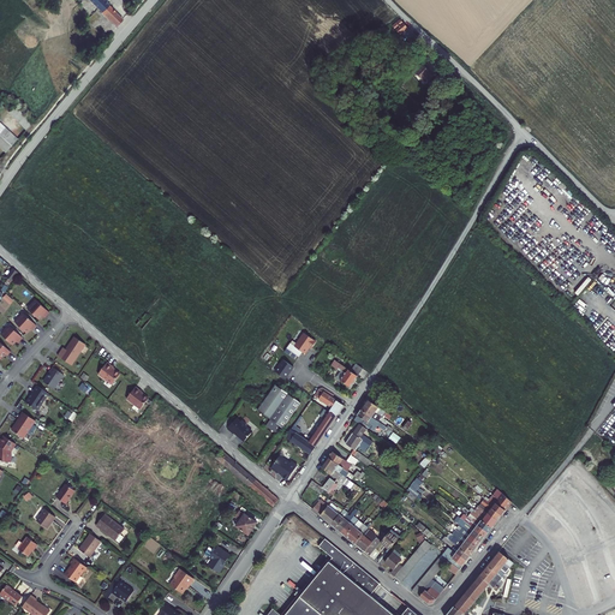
[(85,0),(115,29),(121,23),(97,0),(85,0)]
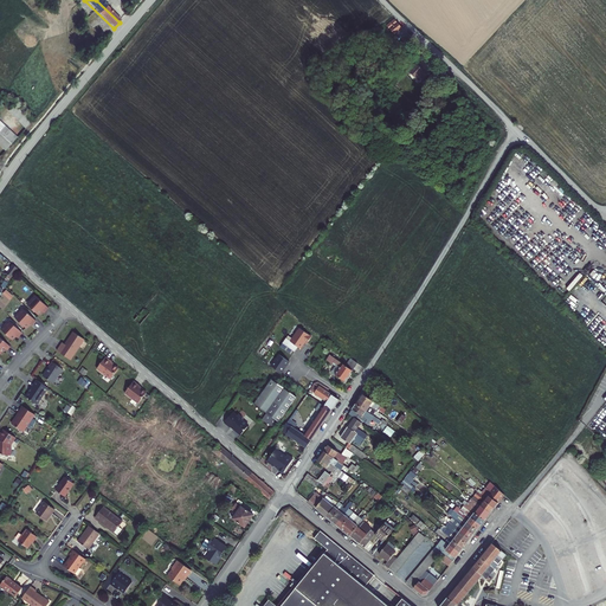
[(394,34),(403,28),(394,19),(387,26),(394,34)]
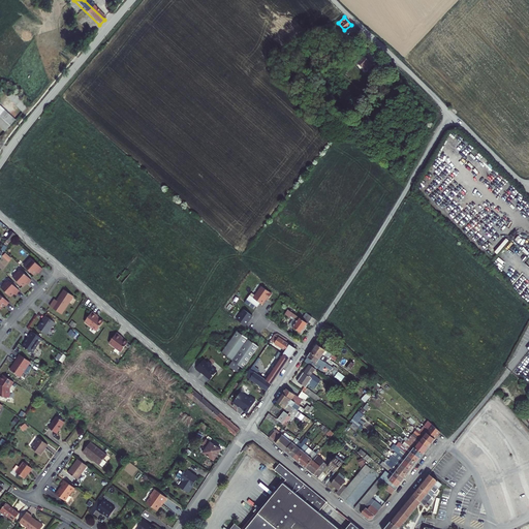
[(361,61),(358,64),(363,68),(365,66),(370,70),(372,73),(376,69),(372,65),(369,62),(364,57),(362,59),(361,58),(360,60),(361,61)]
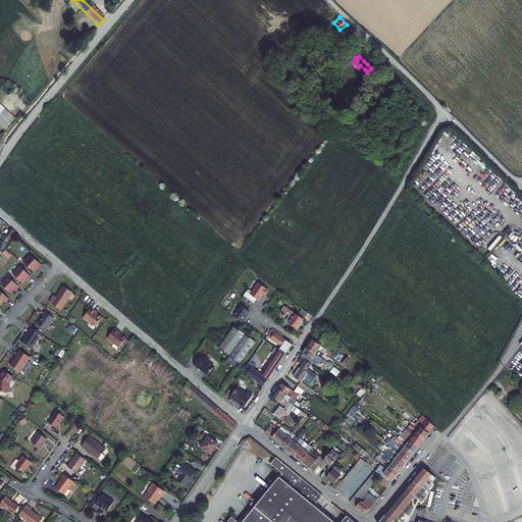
[(387,67),(382,61),(378,65),(380,67),(383,69),(384,70),(387,67)]
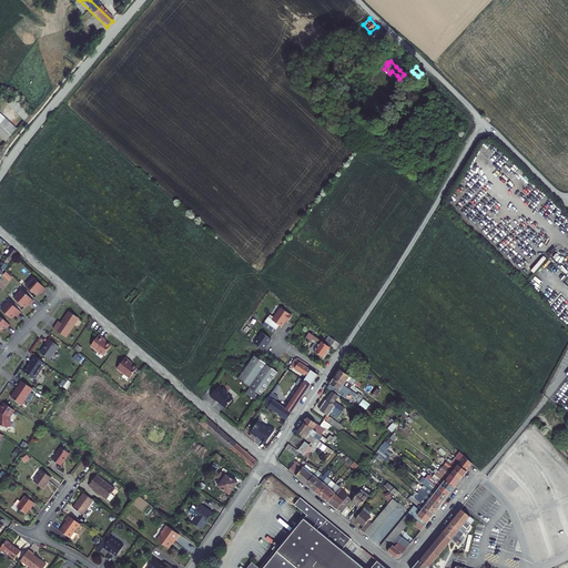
[(27,115),(9,98),(3,103),(21,122),(27,115)]
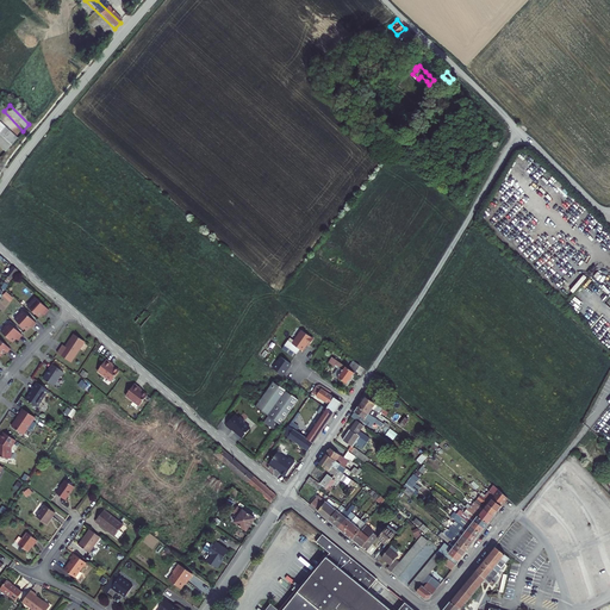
[(17,139),(0,125),(0,150),(4,155),(17,139)]
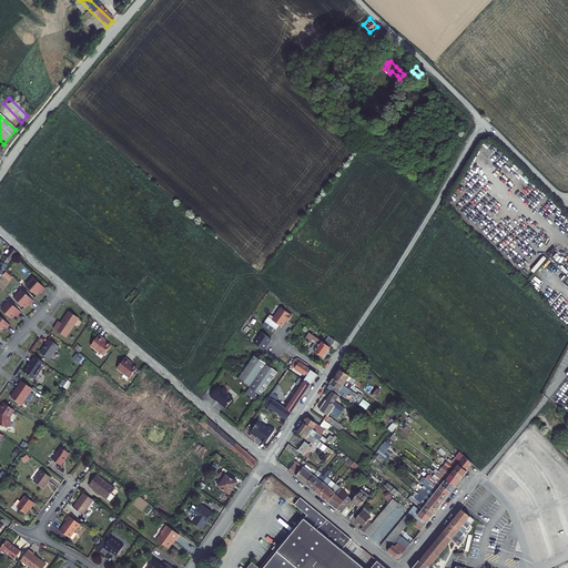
[(17,252),(11,249),(6,257),(10,260),(17,252)]
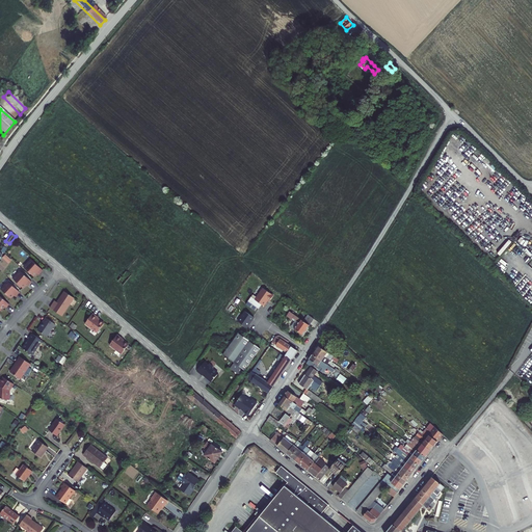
[(9,263),(11,259),(5,254),(2,258),(9,263)]
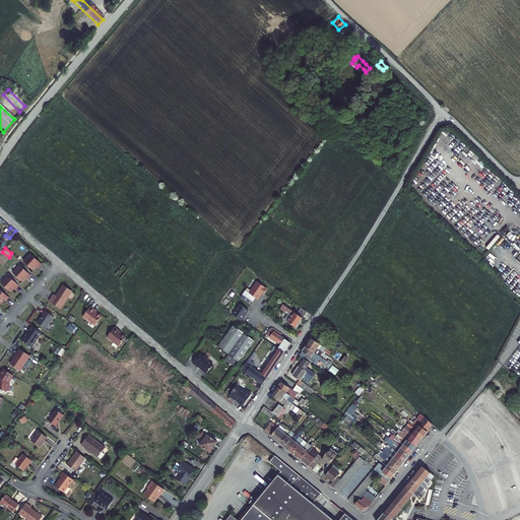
[(30,254),(23,261),(34,269),(37,266),(39,267),(41,264),(30,254)]
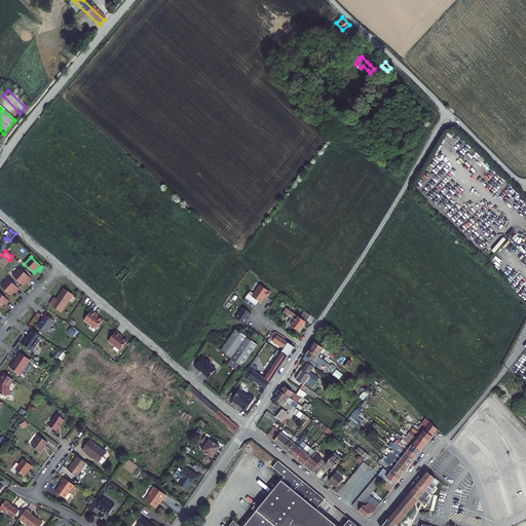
[(20,268),(13,274),(23,284),(26,280),(28,282),(31,278),(20,268)]
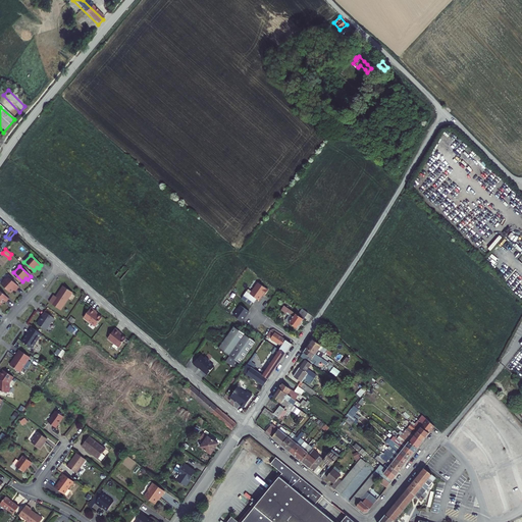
[(119,271),(116,275),(121,279),(129,270),(124,266),(121,269),(120,268),(118,271),(119,271)]
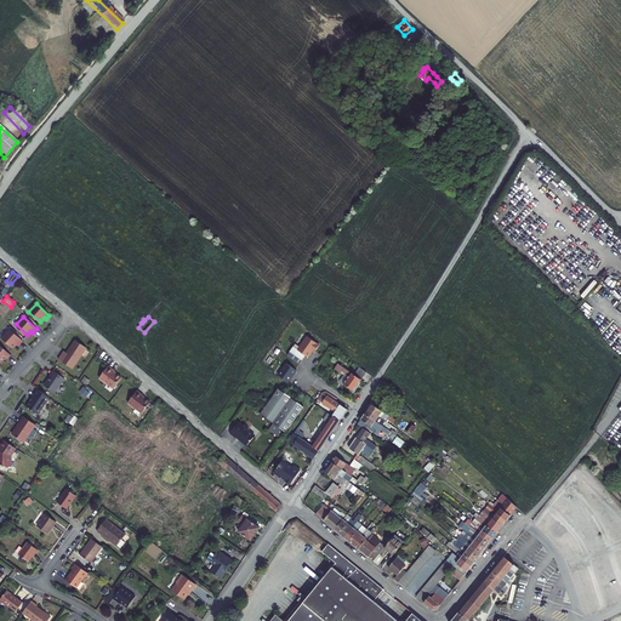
[(9,329),(1,336),(12,347),(17,343),(18,345),(22,341),(9,329)]
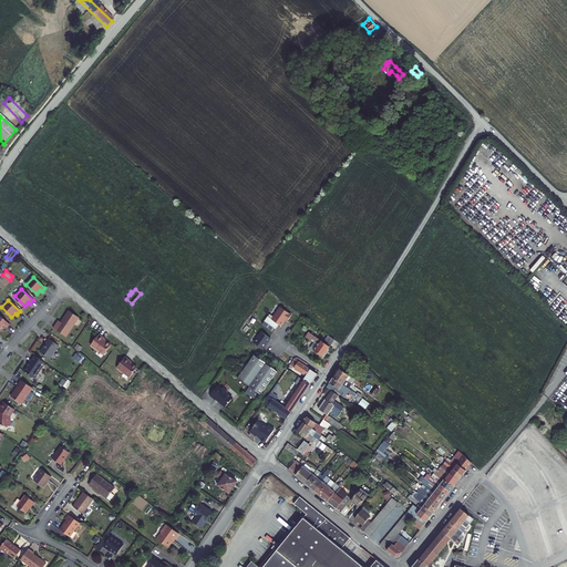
[(263,325),(274,332),(279,325),(281,327),(285,321),(286,320),(288,321),(292,316),(280,307),(272,319),(268,317),(263,325)]
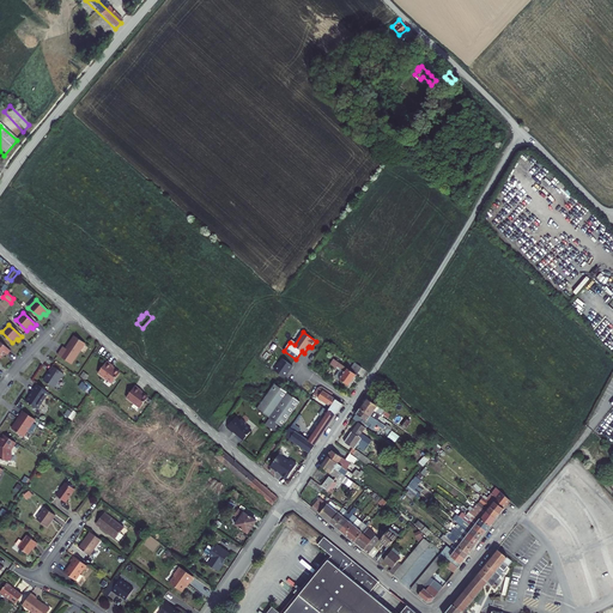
[(62,347),(58,356),(71,365),(85,344),(73,337),(65,349),(62,347)]
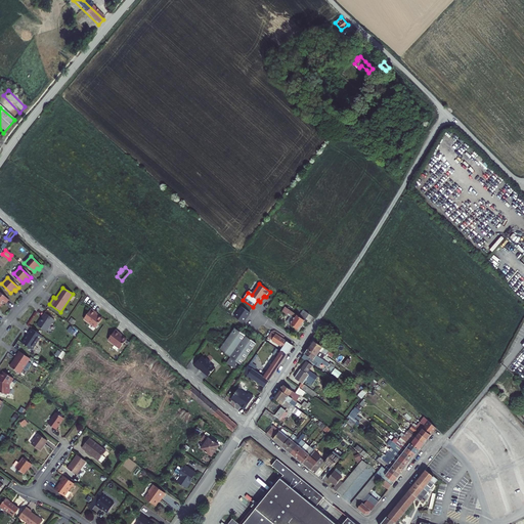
[(0,292),(0,304),(1,305),(4,302),(5,303),(8,300),(0,292)]
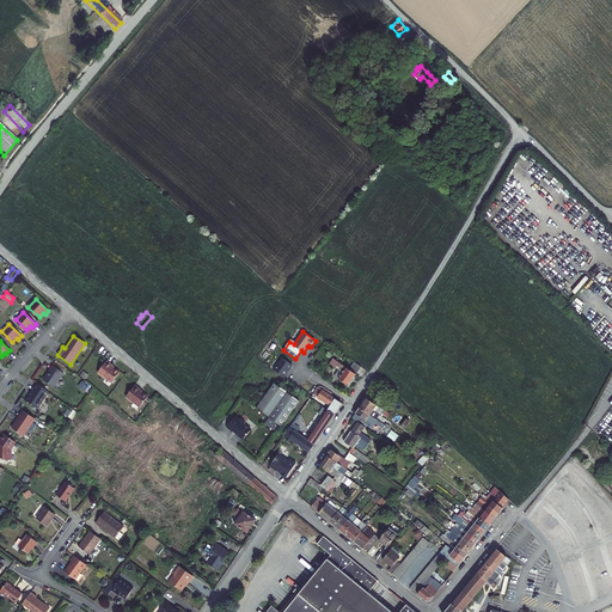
[(282,359),(274,369),(285,377),(288,372),(289,369),(293,366),(282,359)]
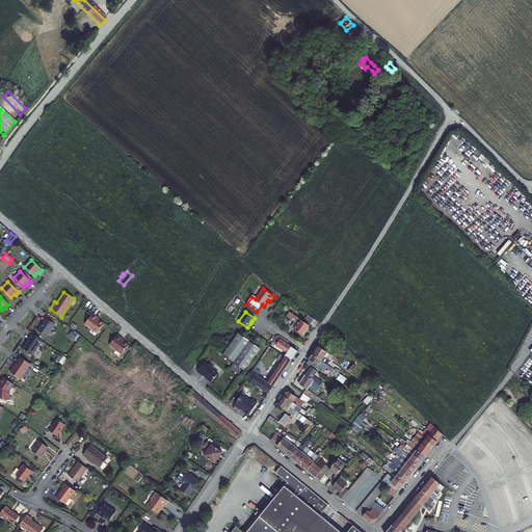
[(304,321),(290,312),(287,316),(295,322),(292,327),(303,336),(315,320),(309,315),(304,321)]
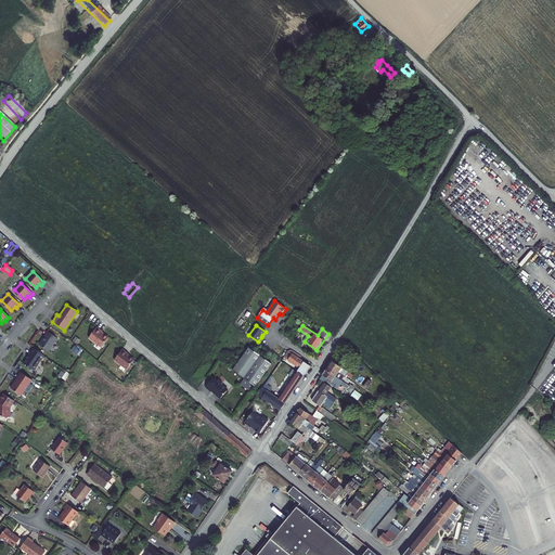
[(95,330),(88,340),(101,349),(107,338),(101,334),(101,333),(95,330)]
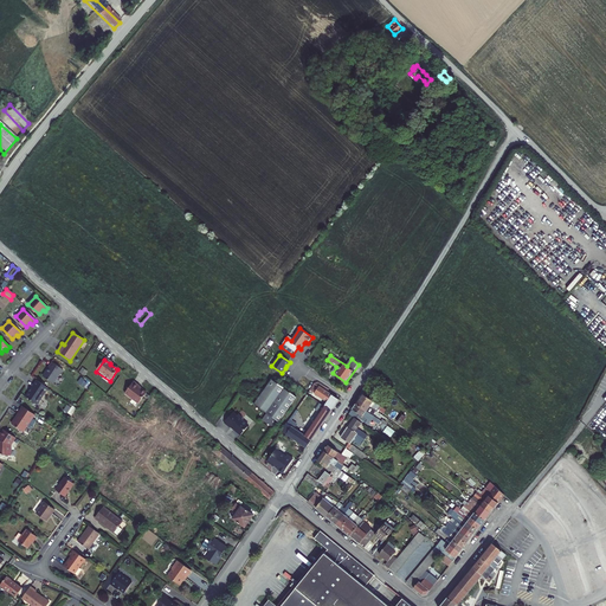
[(63,369),(51,362),(47,367),(49,368),(43,376),(53,384),(63,369)]
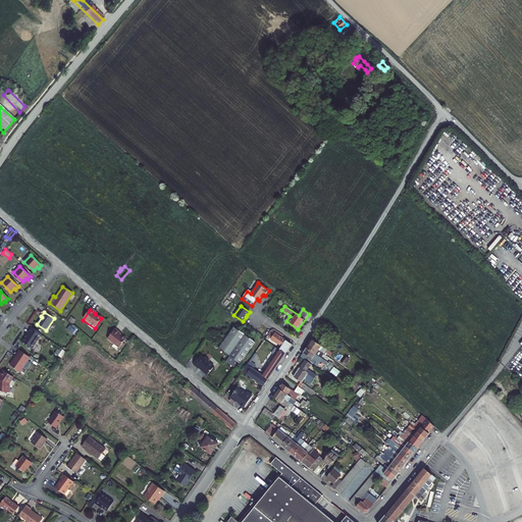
[(235,327),(220,349),(241,363),(252,348),(255,343),(235,327)]
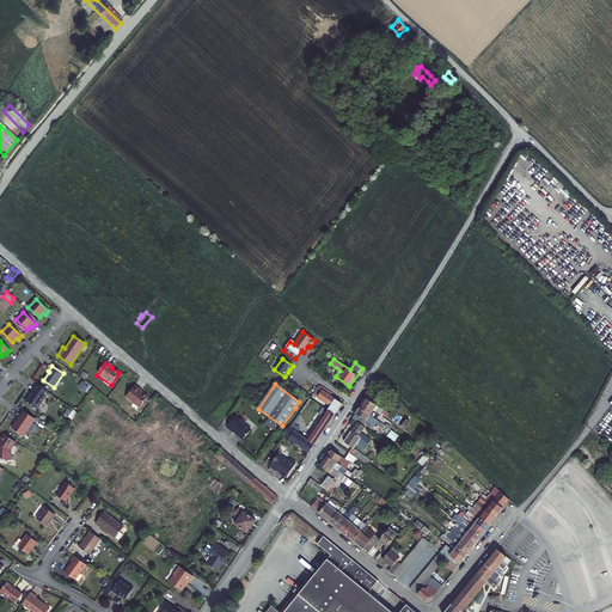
[(48,392),(37,385),(26,402),(37,409),(48,392)]
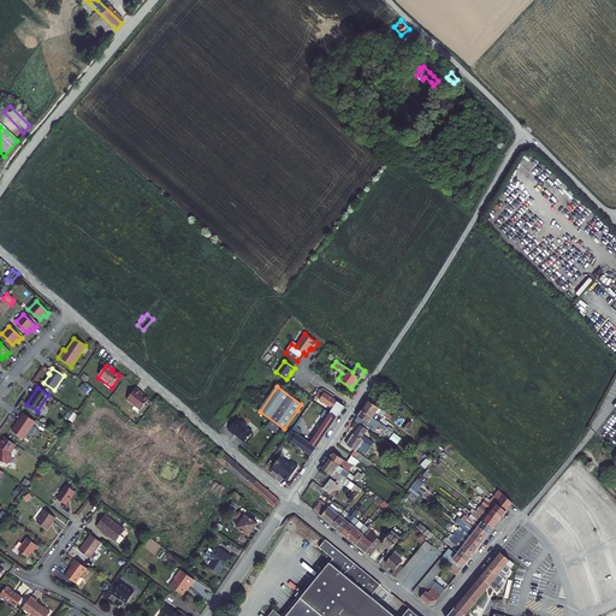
[(142,392),(136,389),(128,401),(142,410),(149,398),(141,394),(142,392)]
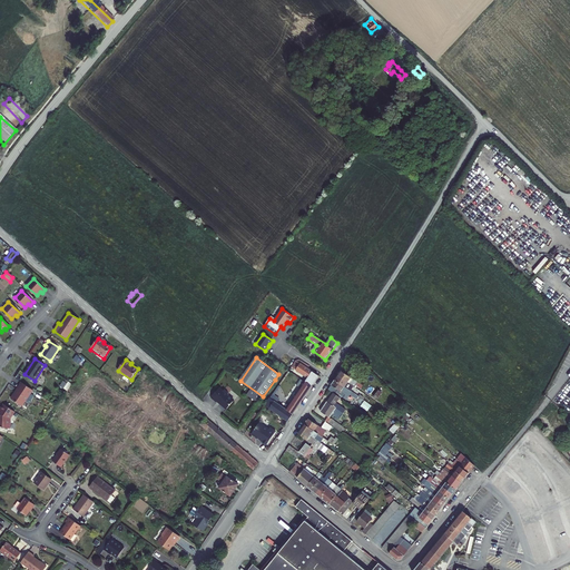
[(292,366),(296,370),(301,364),(296,361),(292,366)]
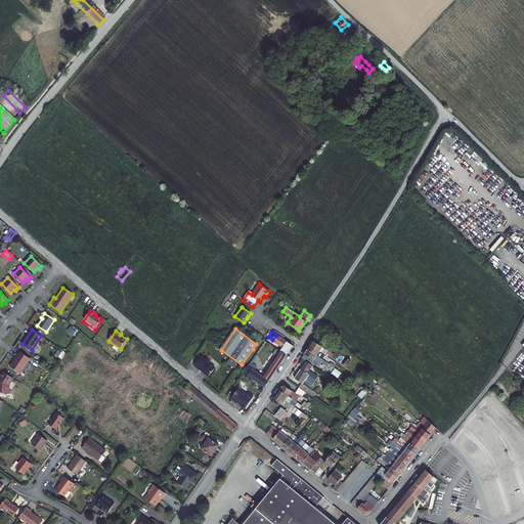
[(265,387),(293,346),(276,335),(272,340),(280,345),(279,346),(281,348),(282,347),(284,347),(281,350),(277,356),(275,354),(268,365),(270,366),(264,377),(254,369),(249,377),(258,383),(265,387)]
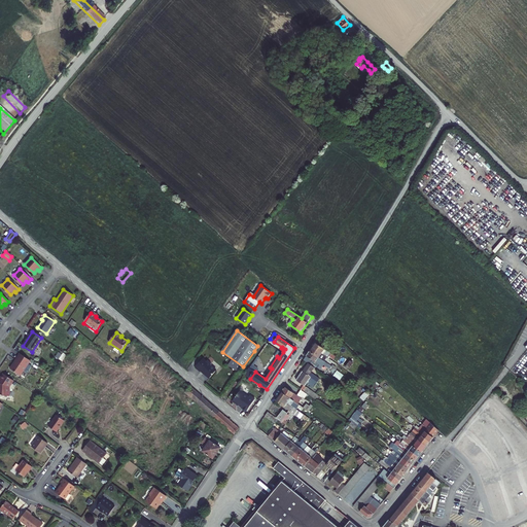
[(322,347),(324,344),(318,340),(313,347),(325,356),(326,354),(334,359),(336,356),(322,347)]
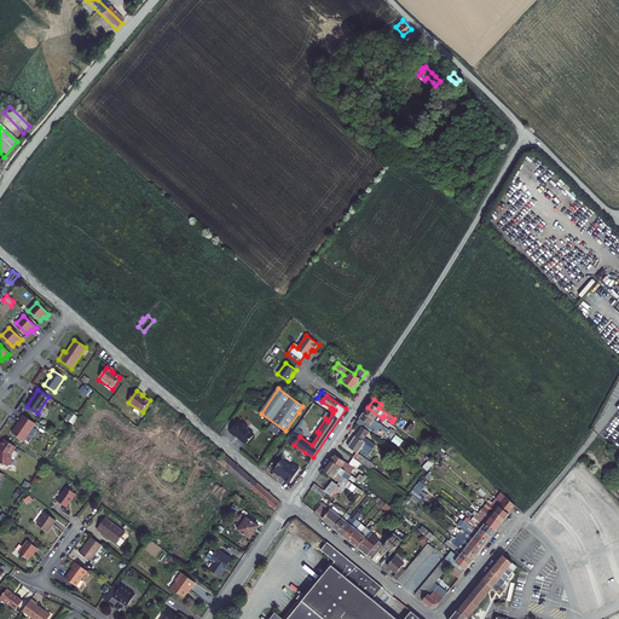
[(393,426),(382,418),(368,408),(364,414),(386,428),(388,424),(392,428),(393,426)]
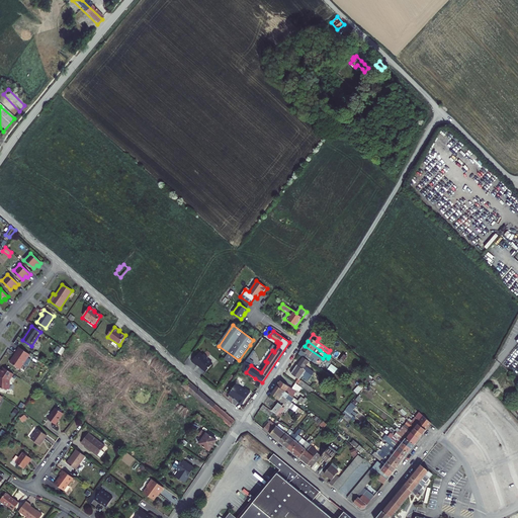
[(319,358),(325,362),(326,360),(323,358),(305,346),(298,354),(304,358),(305,358),(306,356),(310,359),(311,357),(315,359),(317,361),(319,358)]
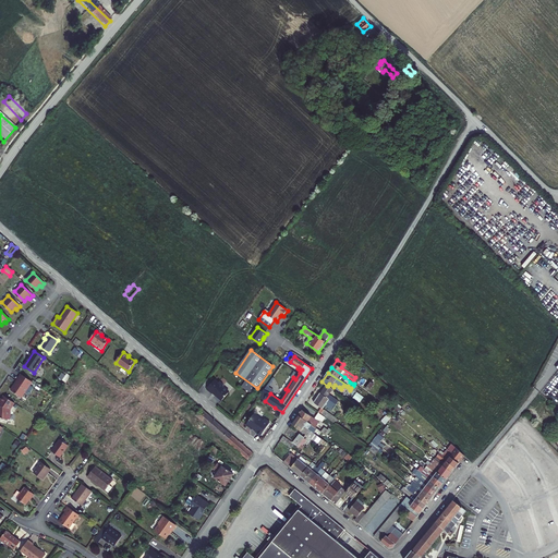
[(32,383),(21,375),(16,381),(11,391),(22,398),(32,383)]
